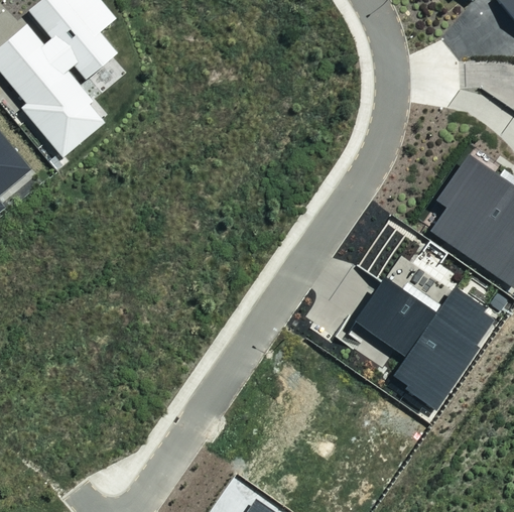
[(22,108),(62,157),(106,123),(90,103),(93,100),(68,70),(74,65),(85,79),(117,52),(100,31),(116,18),(101,0),(41,0),(28,11),(49,38),(44,42),(27,22),(0,44),(0,71),(26,104),(22,108)]
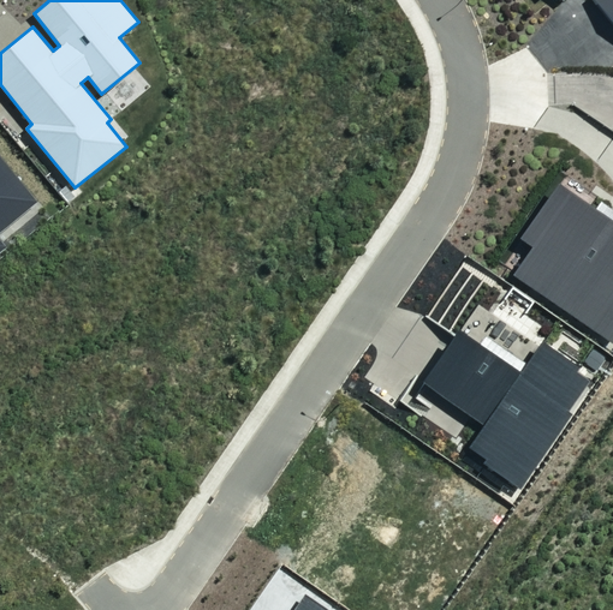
[(593,0),(612,24),(612,0),(563,0),(564,0),(593,0)]
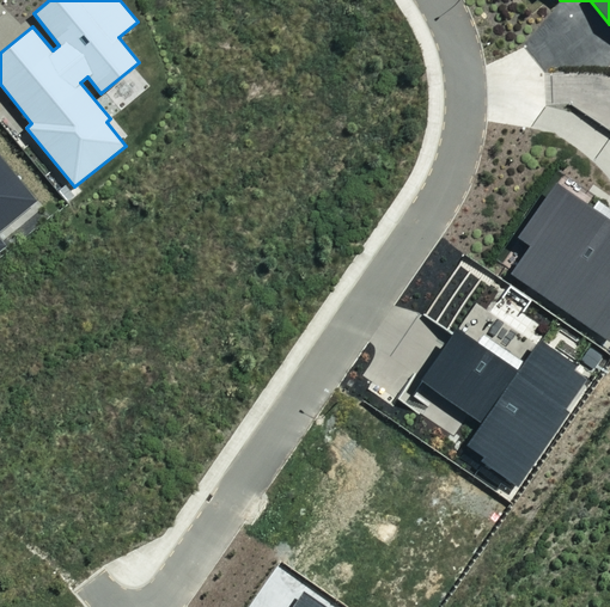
[(0,252),(8,246),(0,235),(0,232),(37,202),(0,157),(0,252)]
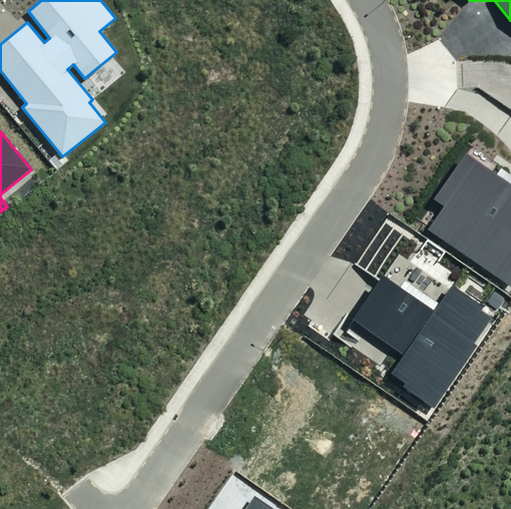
[(510,177),(467,148),(433,198),(443,205),(424,233),(510,293),(510,177)]
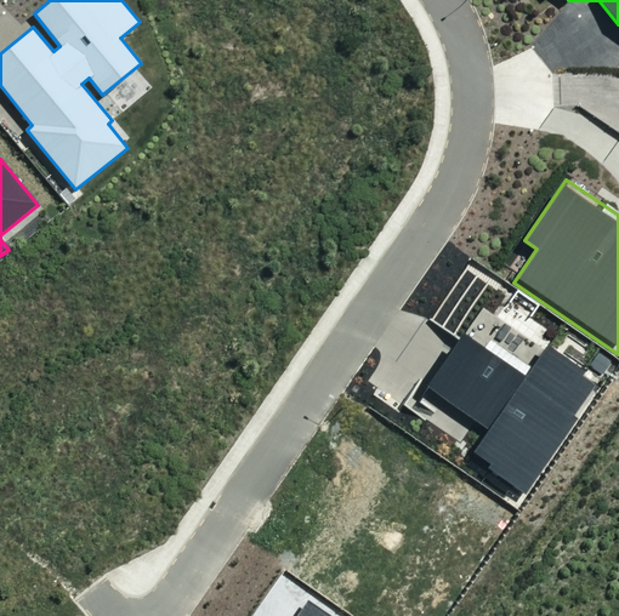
[(464,329),(425,382),(489,427),(473,450),(531,490),(580,420),(574,415),(596,385),(583,375),(585,371),(546,344),(526,372),(464,329)]
